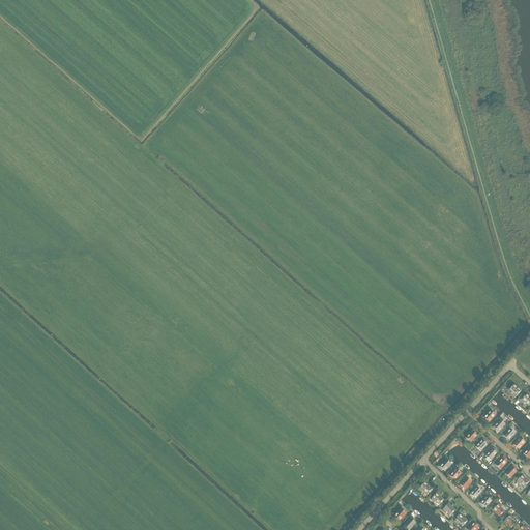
[(508,388),(506,390),(511,394),(512,393),(517,396),(522,391),(514,385),(510,389),(508,388)]
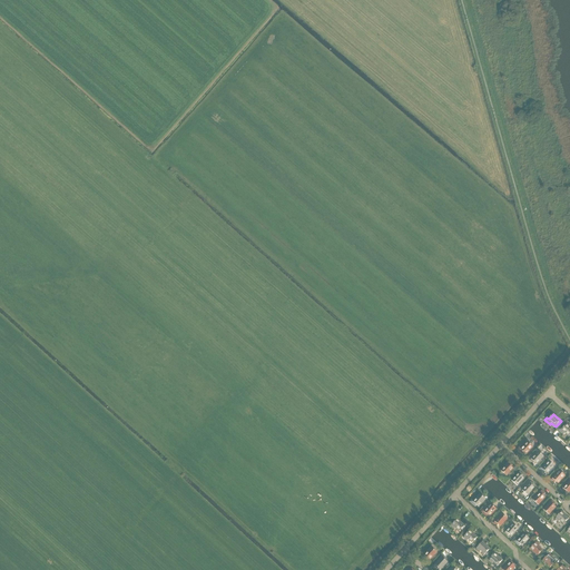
[(569,436),(569,435),(569,428),(567,424),(562,429),(560,428),(558,430),(563,435),(564,433),(569,436)]
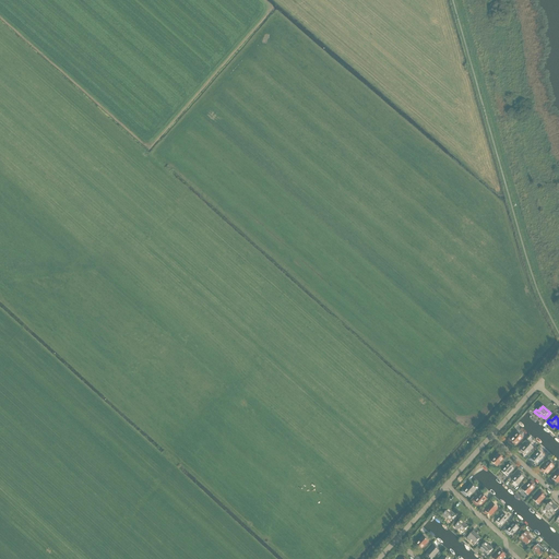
[(510,438),(508,440),(510,442),(513,445),(514,444),(516,445),(523,439),(518,433),(511,440),(510,438)]
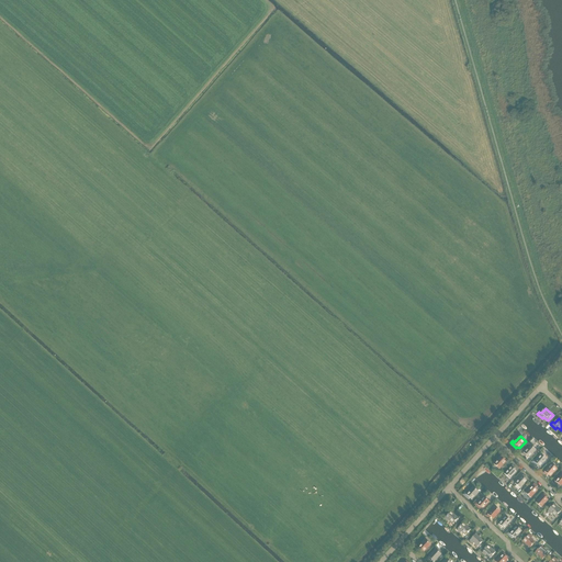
[(524,452),(524,453),(523,454),(526,457),(527,456),(529,458),(536,450),(530,446),(524,452)]
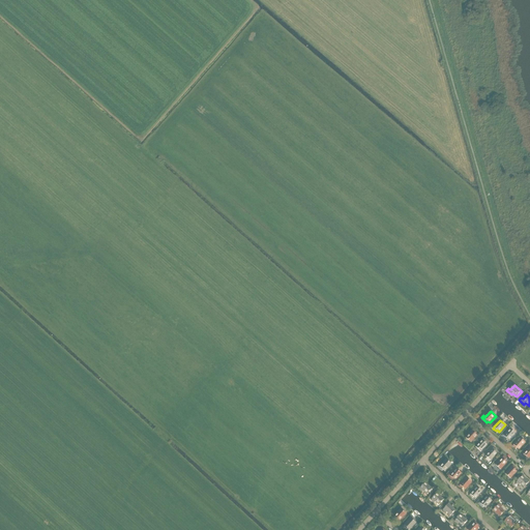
[(507,439),(509,441),(516,434),(510,429),(504,435),(503,434),(501,436),(506,441),(507,439)]
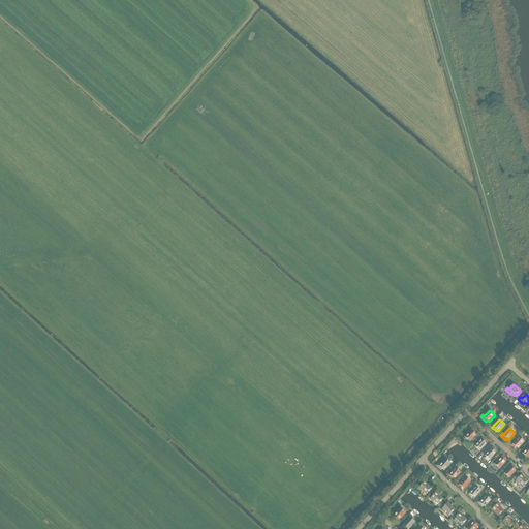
[(474,433),(475,432),(472,429),(471,430),(465,437),(470,442),(476,435),(474,433)]
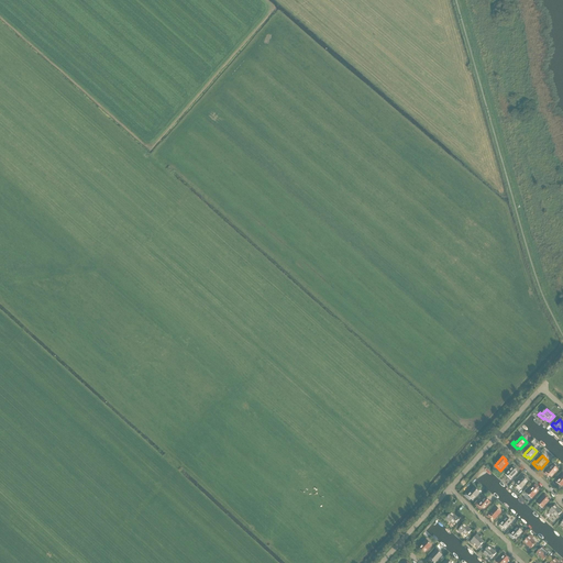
[(548,477),(549,476),(551,478),(559,471),(552,465),(545,473),(544,474),(548,477)]
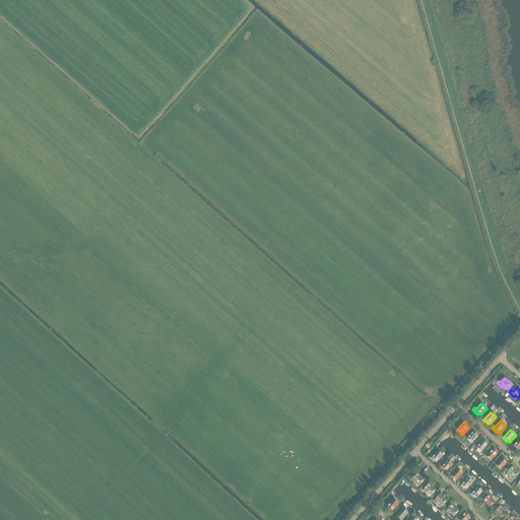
[(476,435),(477,434),(474,431),(473,432),(466,439),(472,444),(478,437),(476,435)]
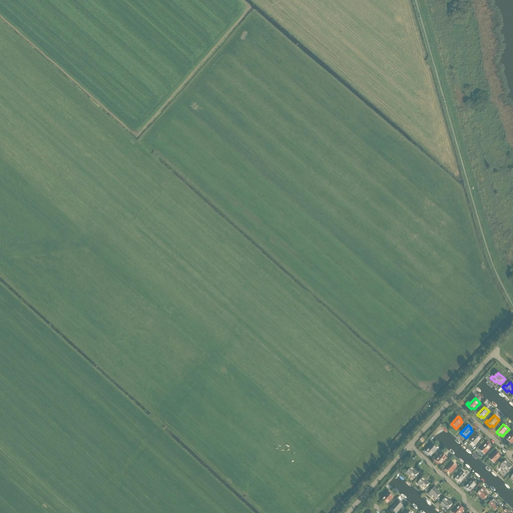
[(479,437),(480,436),(477,434),(476,435),(470,442),(475,446),(481,439),(479,437)]
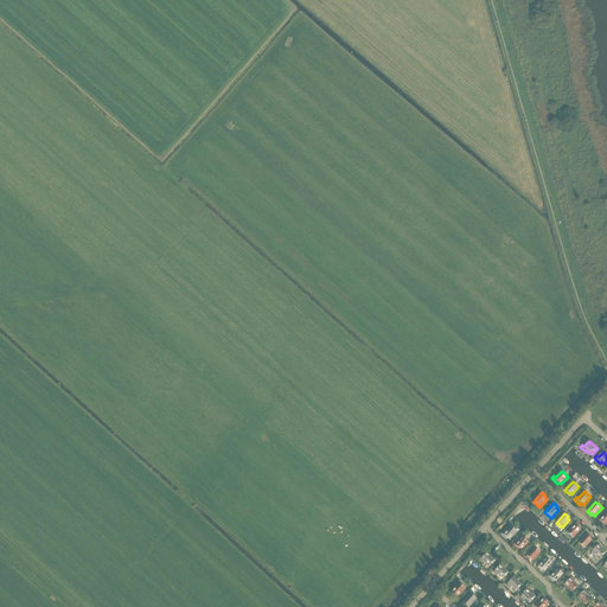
[(579,528),(580,526),(576,523),(575,524),(568,532),(574,538),(581,530),(579,528)]
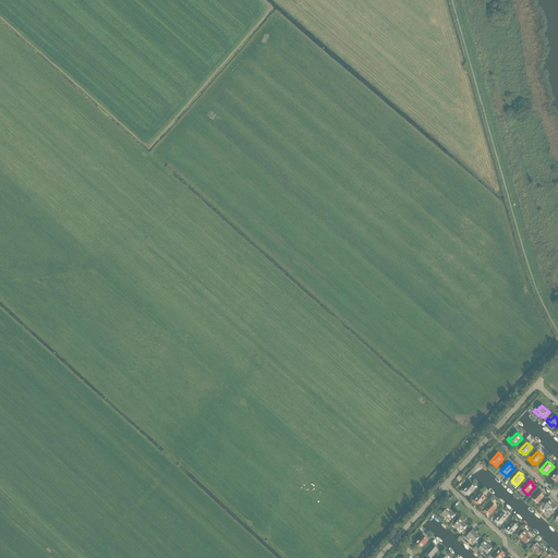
[(462,489),(460,492),(462,493),(465,496),(466,495),(469,497),(475,489),(470,484),(463,490),(462,489)]
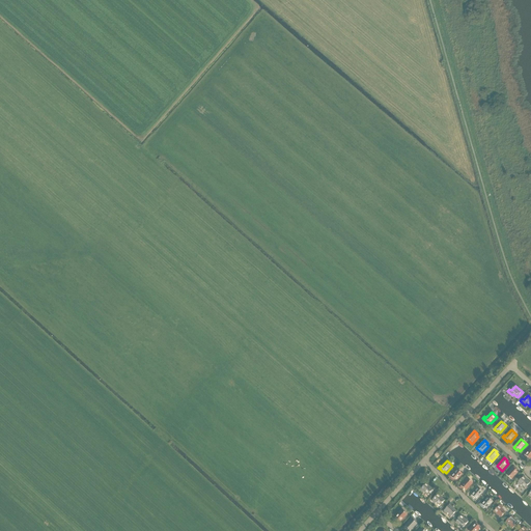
[(515,471),(518,470),(514,467),(513,468),(512,468),(506,475),(511,480),(519,473),(515,471)]
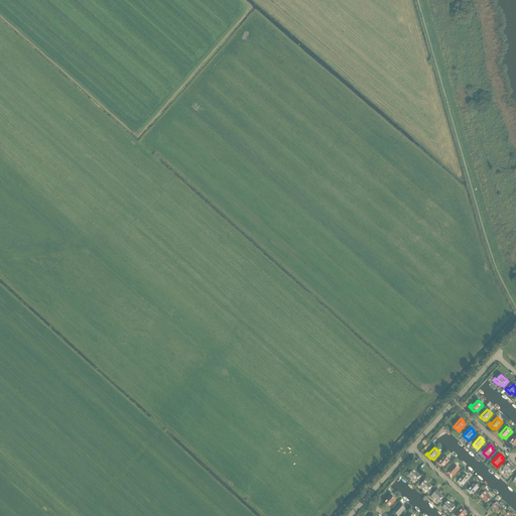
[(437,461),(435,464),(437,465),(440,468),(441,467),(443,468),(449,462),(444,457),(439,463),(437,461)]
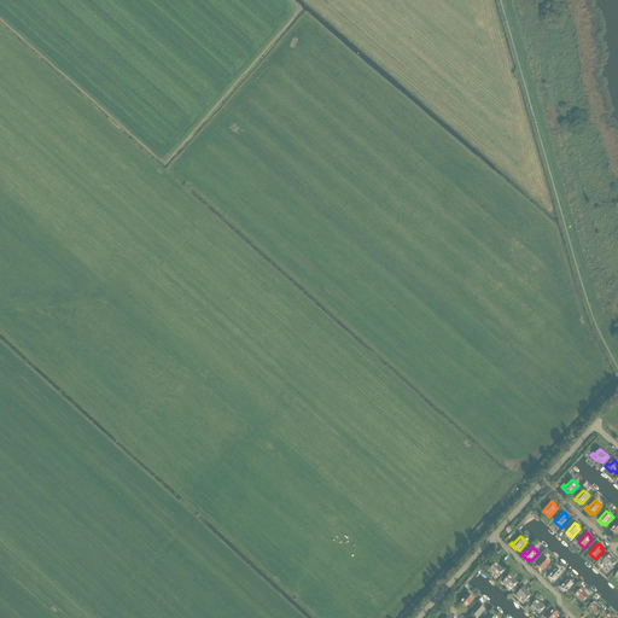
[(602,561),(604,561),(602,563),(606,566),(607,565),(611,569),(617,563),(608,555),(602,561)]
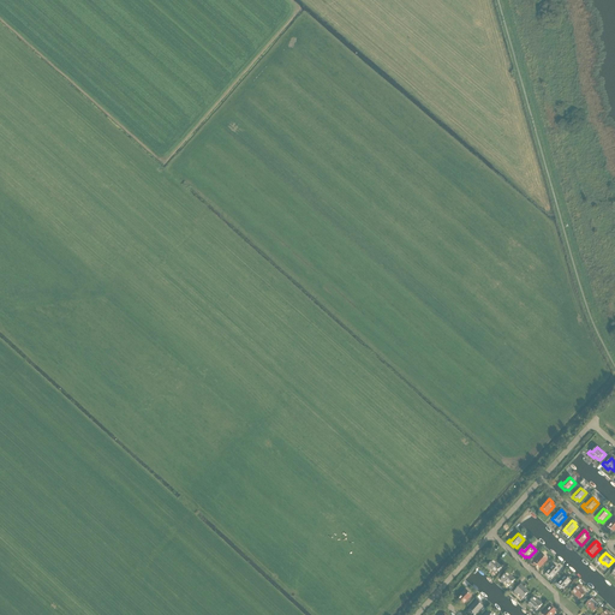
[(536,568),(538,566),(541,568),(548,560),(542,555),(533,563),(535,563),(532,565),(536,568)]
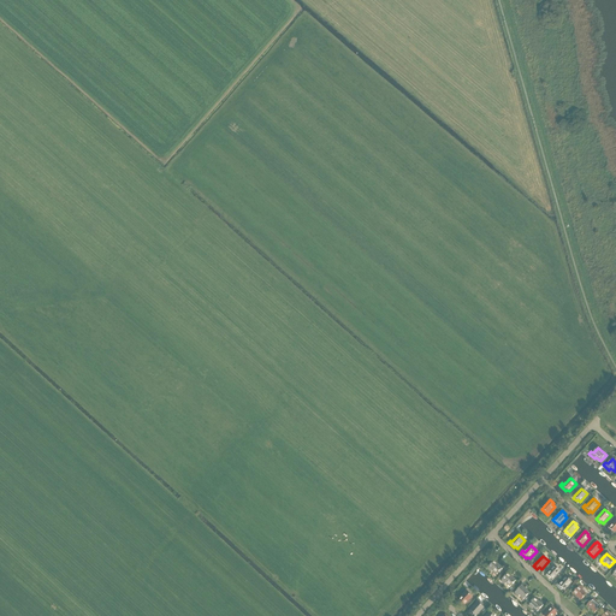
[(491,573),(492,572),(497,575),(502,569),(495,561),(489,568),(487,569),(491,573)]
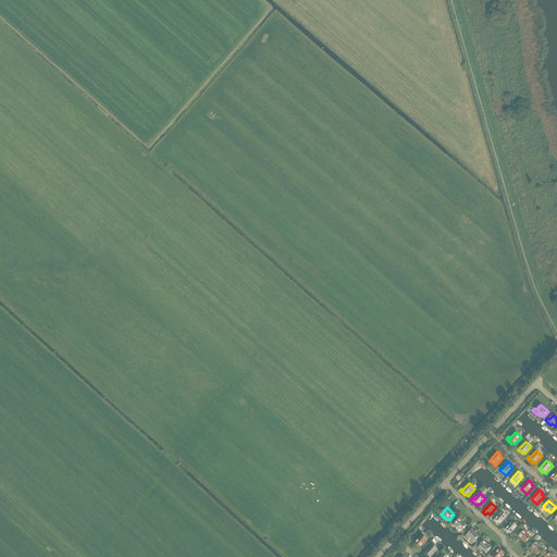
[(496,523),(497,522),(499,524),(507,517),(502,512),(494,520),(493,521),(496,523)]
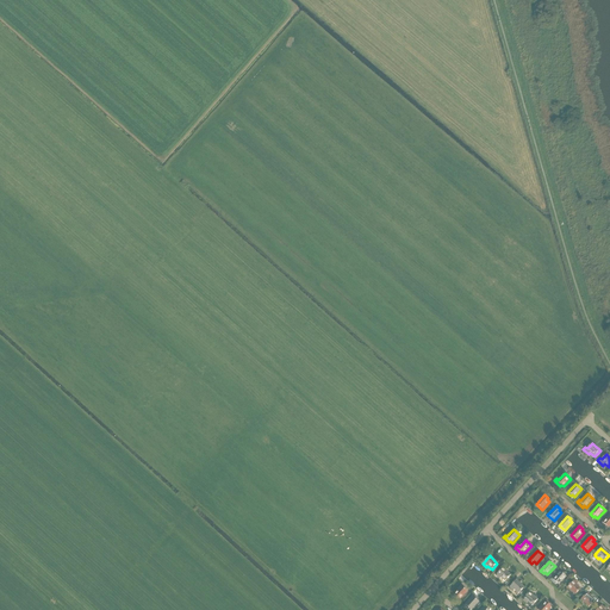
[(499,579),(502,578),(505,582),(511,576),(503,568),(497,574),(498,574),(497,576),(499,579)]
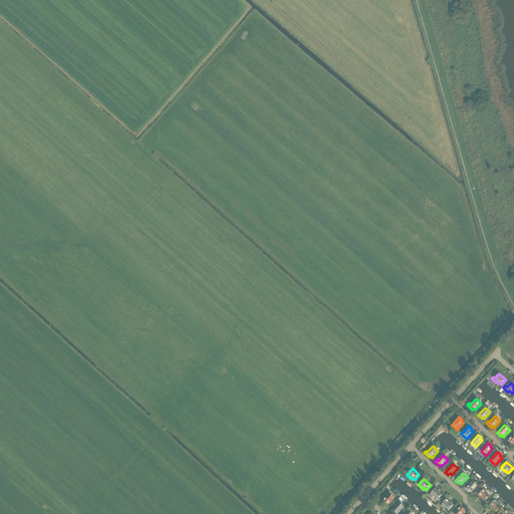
[(468,493),(469,491),(471,493),(478,486),(472,482),(467,488),(465,486),(463,489),(468,493)]
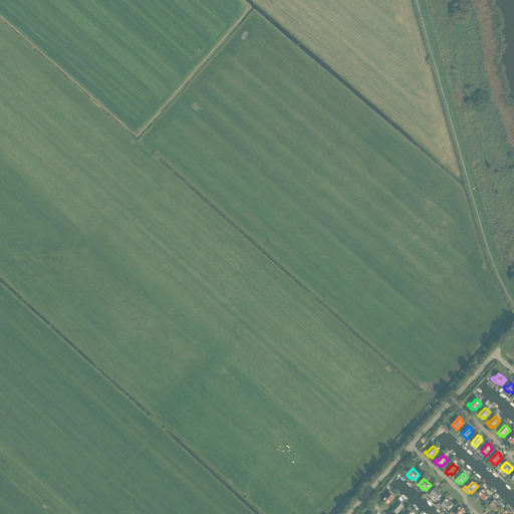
[(434,497),(437,500),(442,495),(435,489),(431,494),(430,496),(433,498),(434,497)]
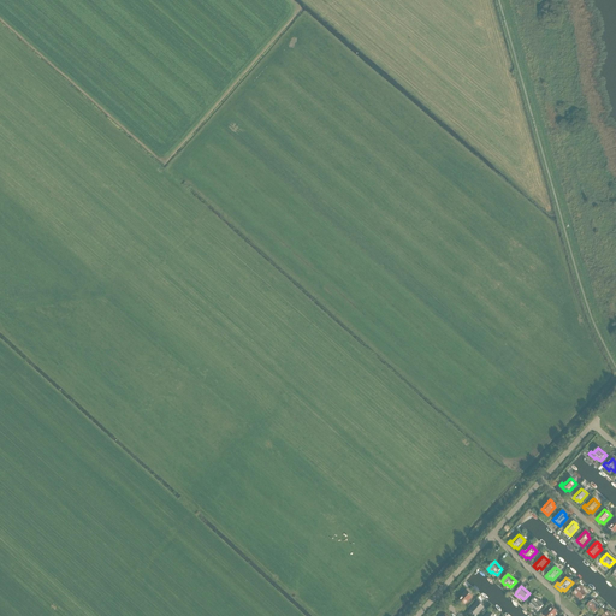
[(579,587),(573,593),(581,600),(587,594),(582,591),(584,590),(580,586),(579,587)]
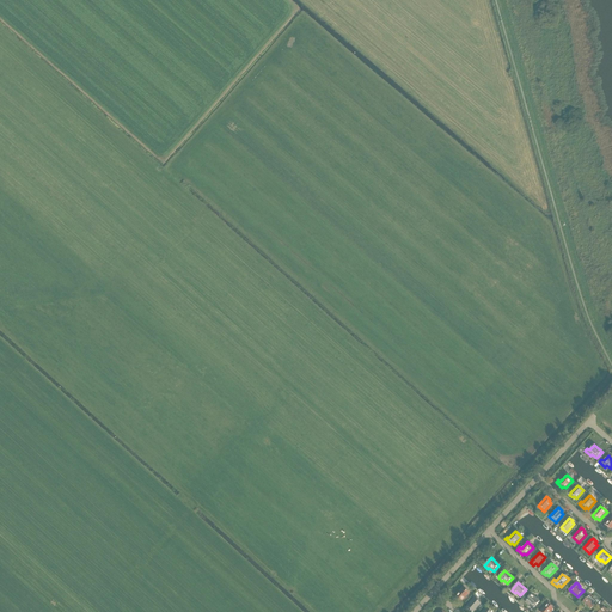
[(458,601),(459,600),(461,601),(470,594),(463,588),(456,597),(454,598),(458,601)]
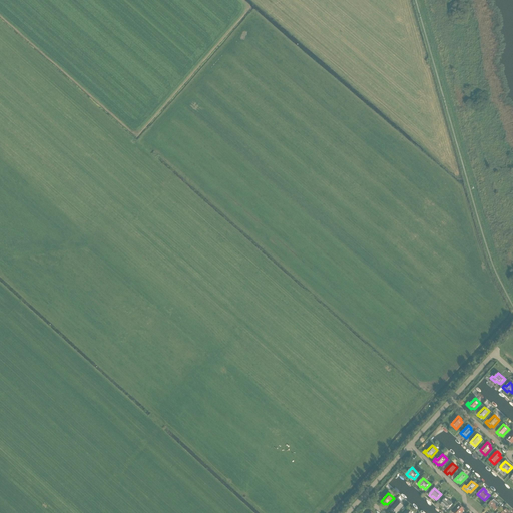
[(444,506),(448,510),(452,504),(445,498),(441,503),(441,504),(440,505),(443,508),(444,506)]
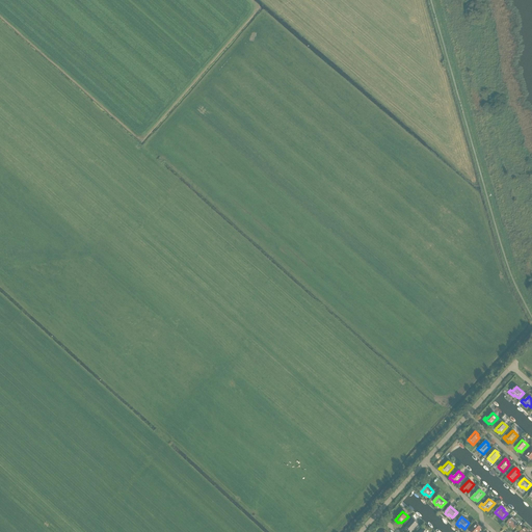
[(519,524),(515,521),(516,520),(513,516),(512,519),(511,517),(507,523),(513,530),(519,524)]
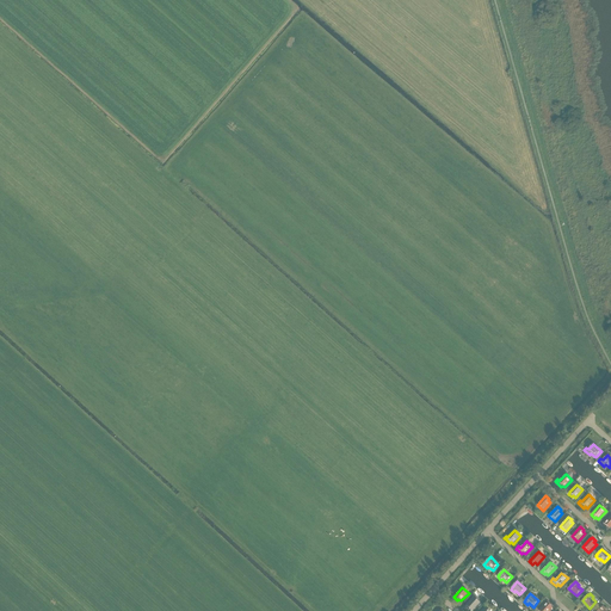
[(469,610),(470,609),(471,610),(473,610),(480,603),(474,598),(467,606),(466,608),(469,610)]
